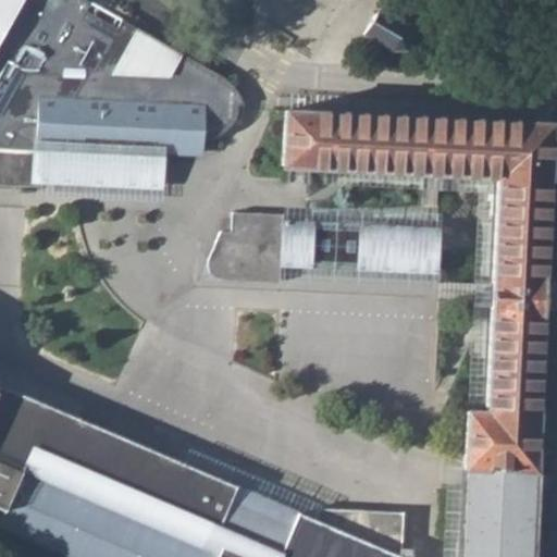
[(0,188),(17,189),(19,180),(20,156),(35,156),(36,146),(79,147),(79,159),(153,161),(155,150),(199,152),(200,137),(208,138),(222,130),(227,122),(231,107),(237,108),(237,101),(231,88),(214,72),(83,0),(60,0),(61,0),(59,0),(19,0),(0,32),(0,188)]
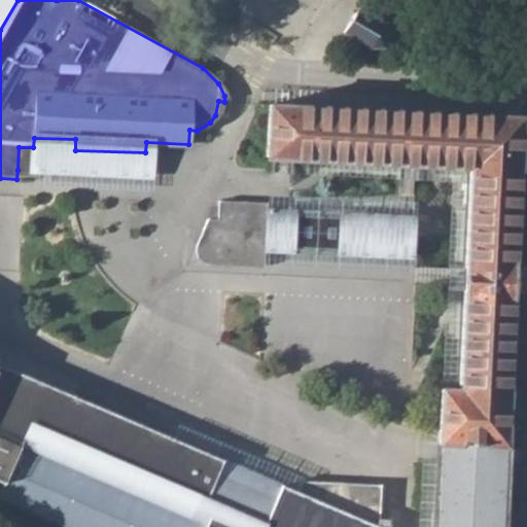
[(0,0),(0,30),(18,0),(0,0)]
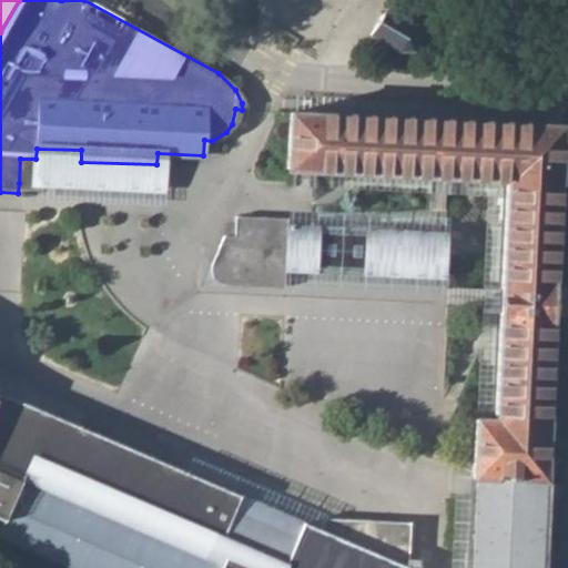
[(372,34),(397,53),(414,53),(421,39),(415,24),(386,9),(372,34)]
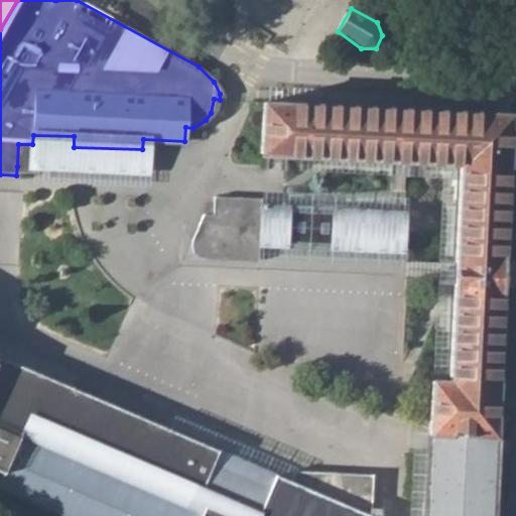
[(262,163),(464,175),(515,124),(515,120),(501,120),(266,106),(262,163)]
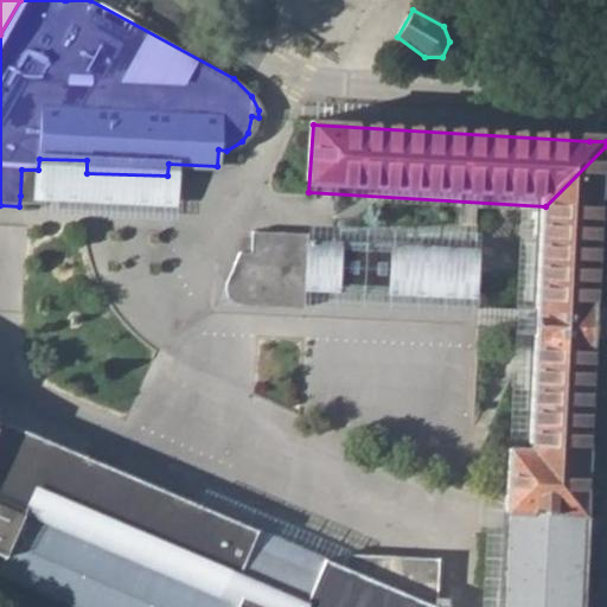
[(606,204),(606,146),(545,206),(531,451),(511,451),(509,515),(585,517),(606,204)]
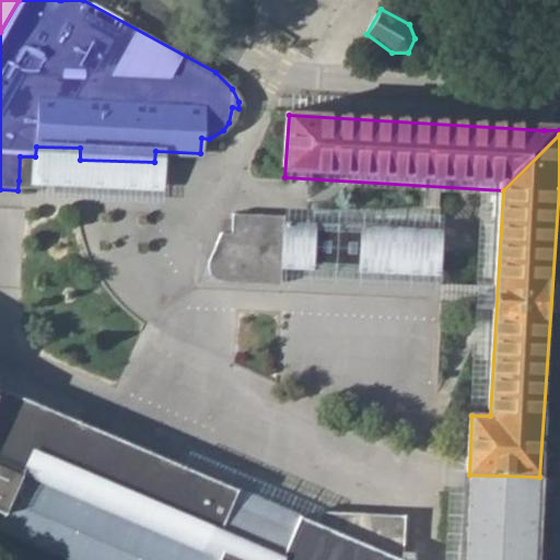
[(20,156),(19,181),(154,187),(154,162),(80,160),(80,148),(36,147),(35,156),(20,156)]
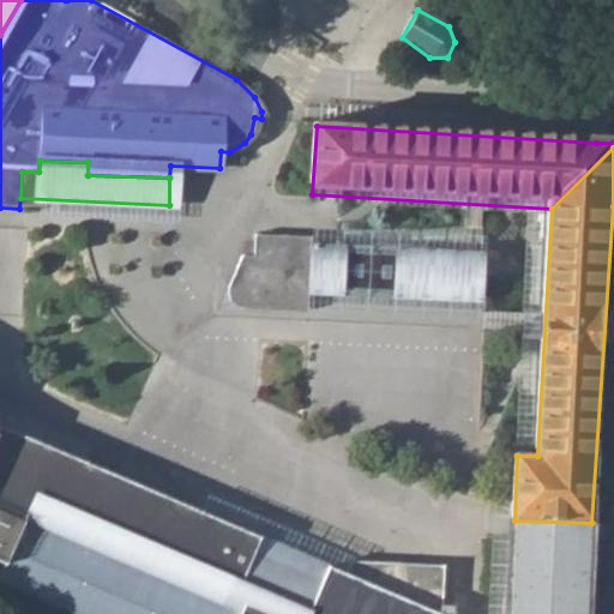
[(481,318),(486,238),(311,228),(309,236),(306,309),(481,318)]
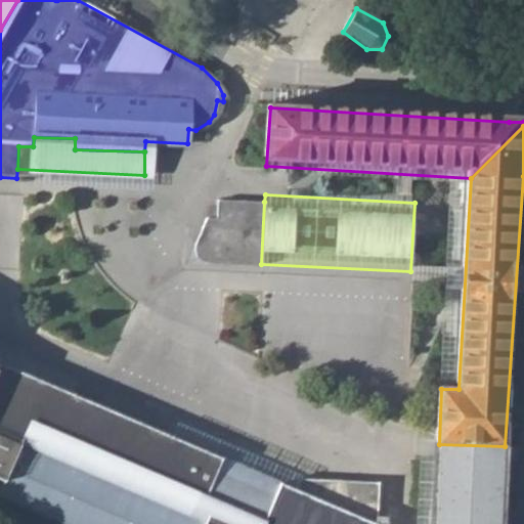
[(194,257),(205,263),(261,266),(261,264),(264,202),(216,200),(215,206),(215,219),(205,218),(191,249),(194,257)]
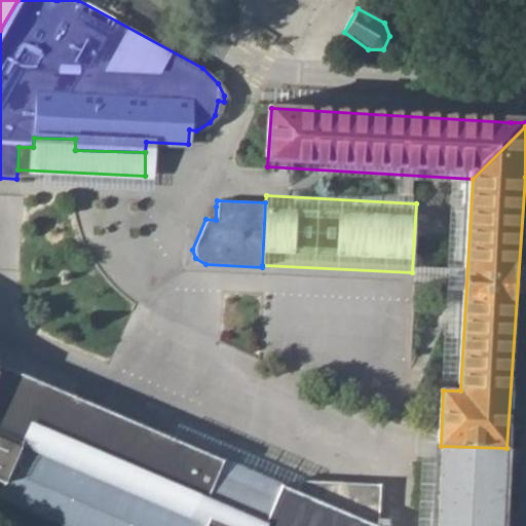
[(212,207),(205,219),(216,220),(216,207),(212,207)]
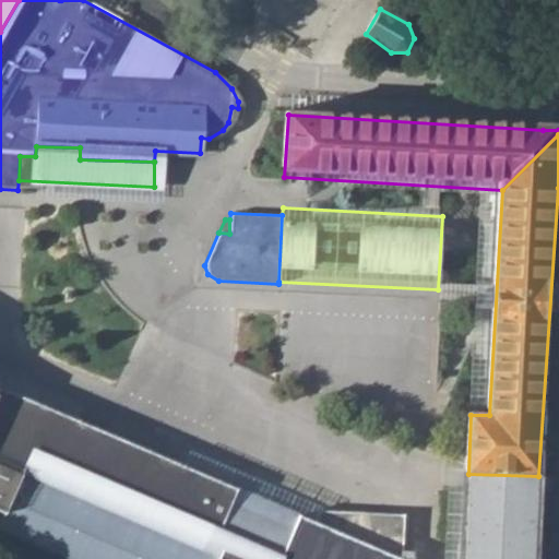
[(0,508),(6,510),(0,526),(73,558),(402,558),(404,514),(319,511),(314,522),(297,514),(292,528),(262,515),(229,501),(236,487),(0,389),(0,508)]
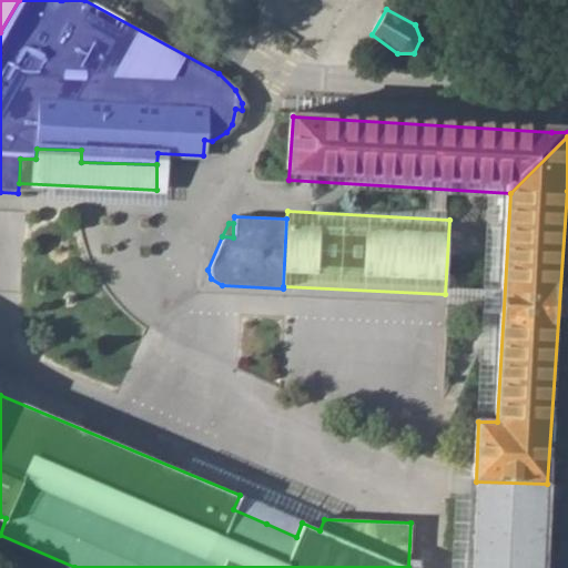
[(544,567),(547,484),(476,482),(472,567),(544,567)]
